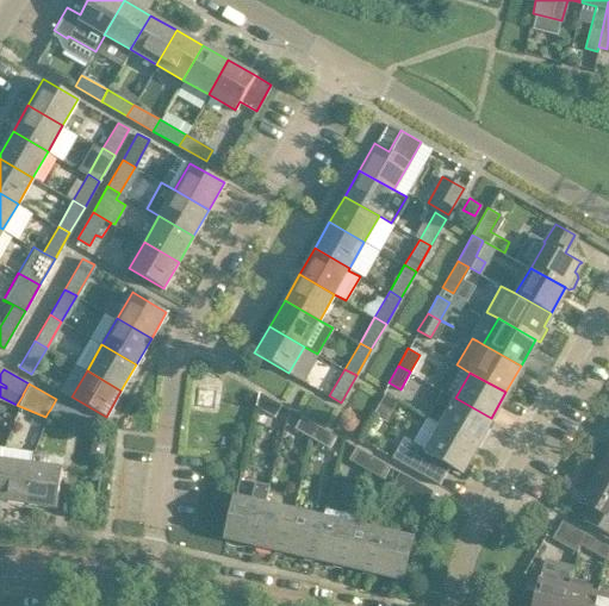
[(440,389),(426,416),(476,444),(491,418),(455,398),(440,389)]
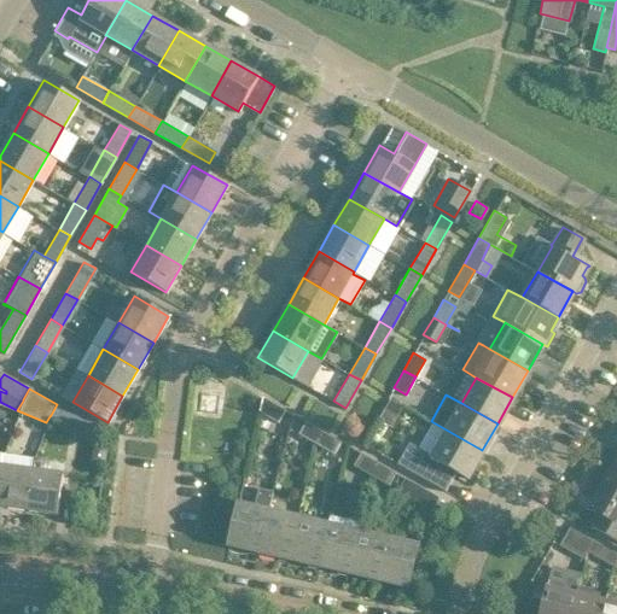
[(258,410),(277,421),(284,409),(262,396),(258,410)]
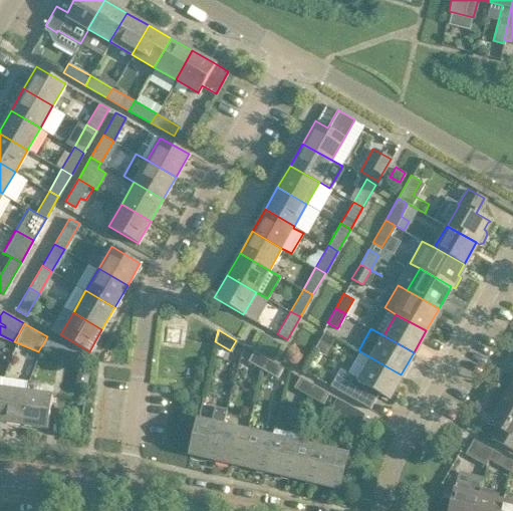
[(42,345),(41,346),(63,359),(69,349),(62,345),(47,336),(42,345)]
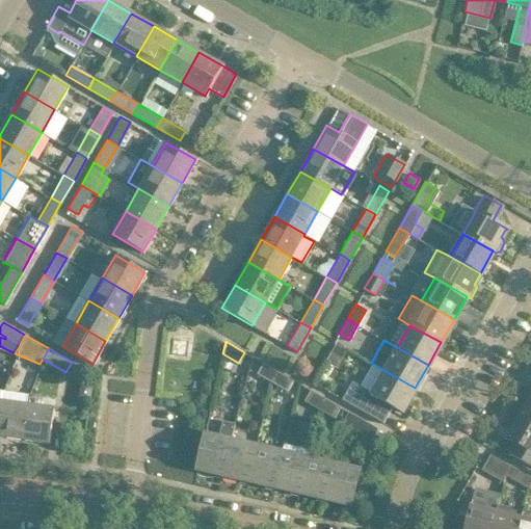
[(257,373),(271,381),(277,371),(262,363),(257,373)]
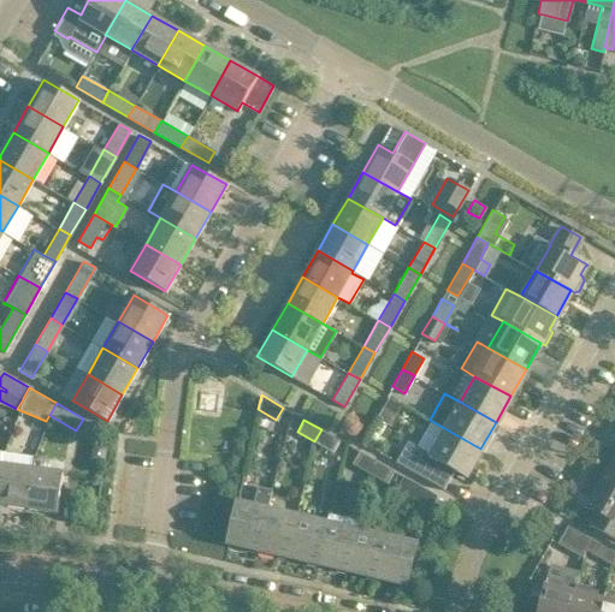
[(480,449),(430,420),(417,444),(408,439),(396,461),(443,488),(454,469),(467,476),(467,475),(466,474),(480,449)]
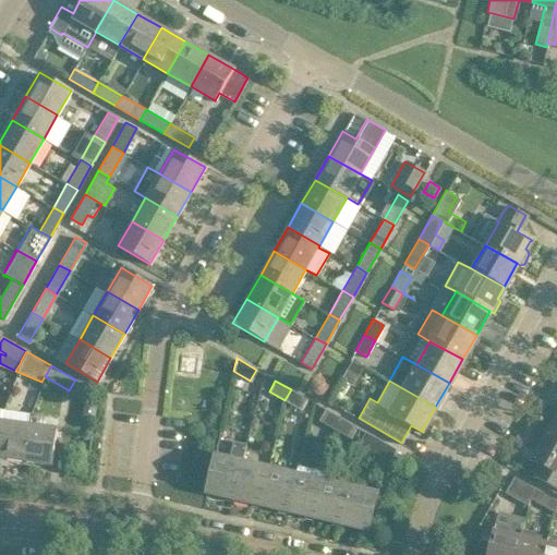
[(291,389),(285,400),(300,409),(306,398),(291,389)]
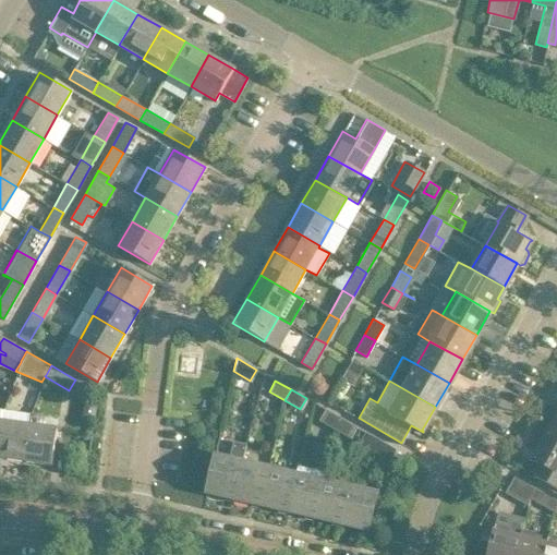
[(0,456),(23,460),(28,424),(25,423),(27,412),(2,409),(0,425),(0,456)]
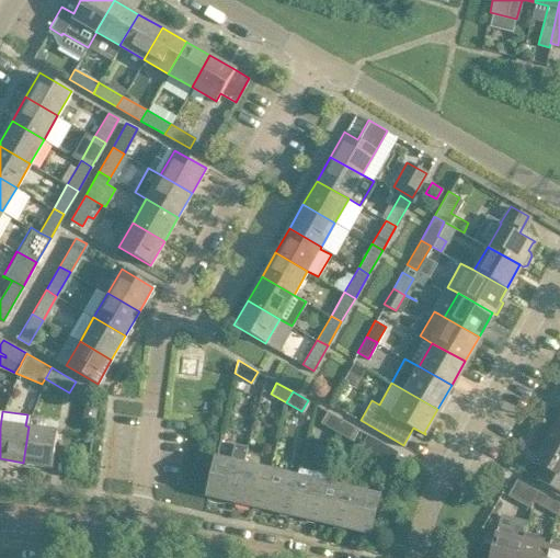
[(320,422),(336,431),(343,420),(327,411),(320,422)]
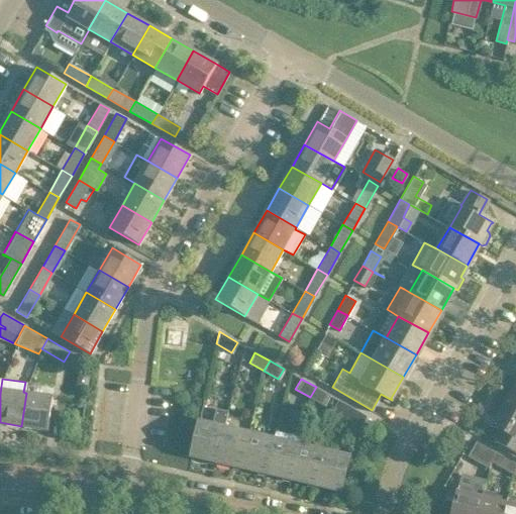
[(510,393),(505,403),(515,409),(515,382),(513,381),(509,382),(506,387),(507,391),(510,393)]
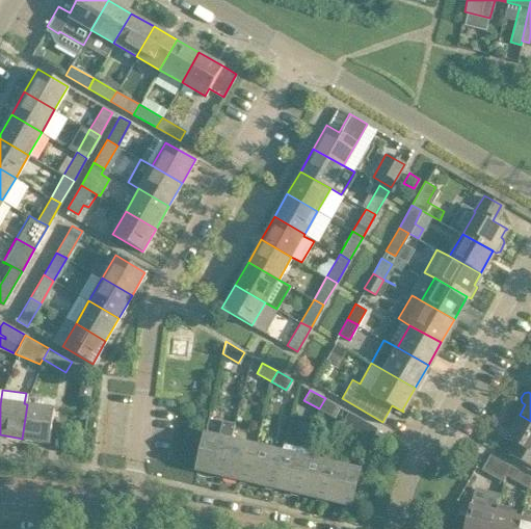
[(325,398),(319,408),(334,417),(340,406),(325,398)]
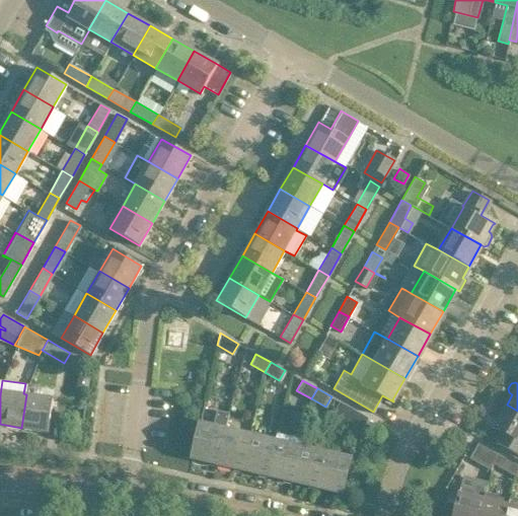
[(48,432),(52,398),(26,394),(21,428),(48,432)]
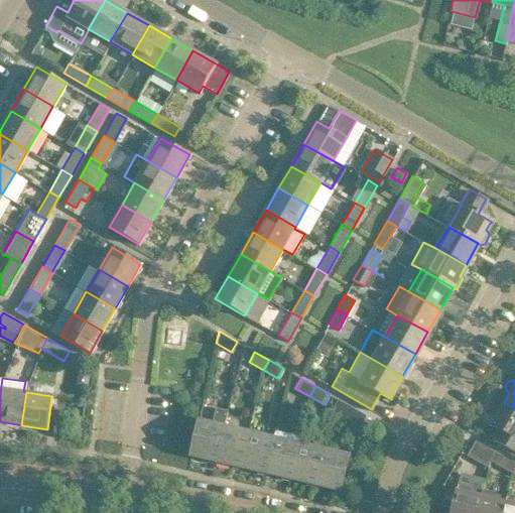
[(332,409),(360,425),(365,414),(338,399),(332,409)]
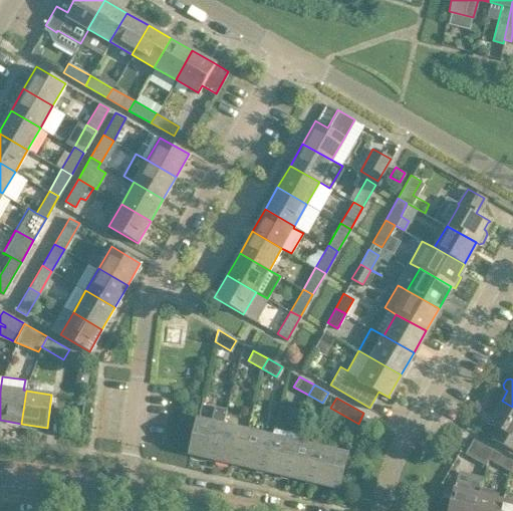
[(512,407),(502,401),(489,423),(496,427),(491,437),(512,450),(512,407)]
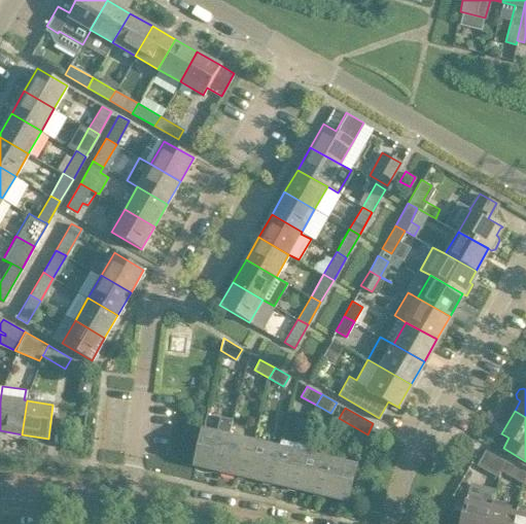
[(196,464),(219,469),(229,432),(232,418),(219,415),(215,432),(203,429),(204,428),(202,428),(194,464),(195,465),(196,464)]
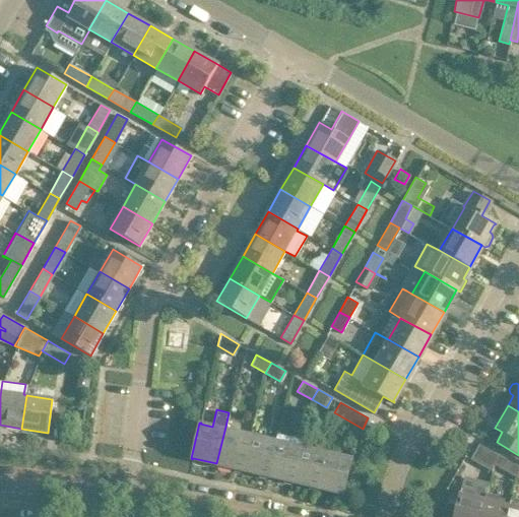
[(216,463),(242,469),(250,432),(225,427),(216,463)]
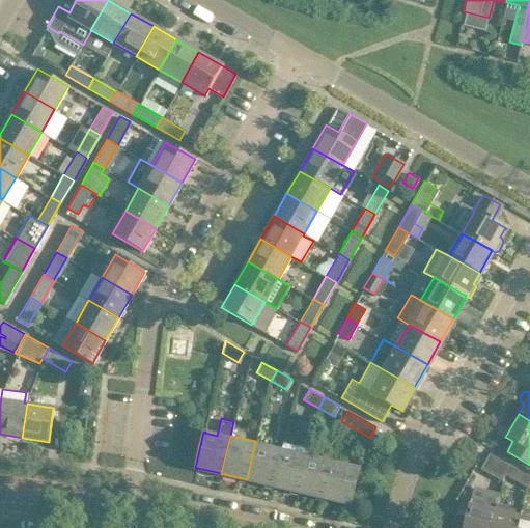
[(247,479),(272,484),(281,447),(255,441),(247,479)]
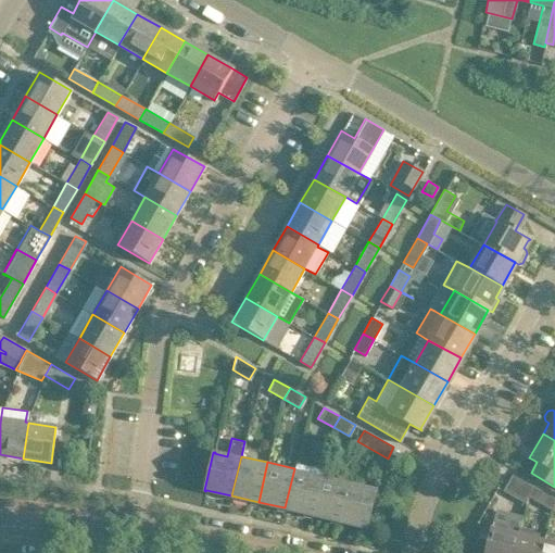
[(285,507),(312,514),(320,475),(294,468),(285,507)]
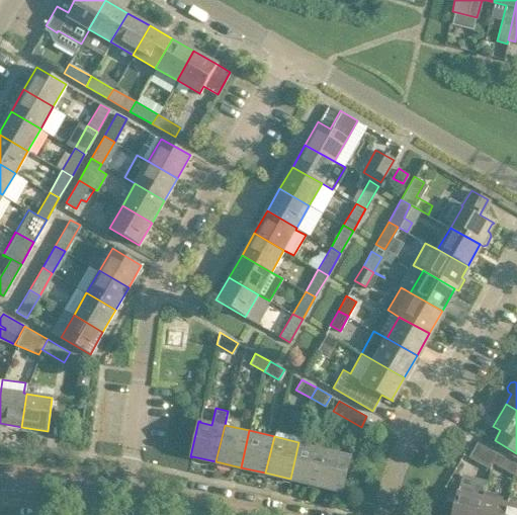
[(490,468),(490,467),(491,461),(496,452),(477,441),(468,456),(490,468)]
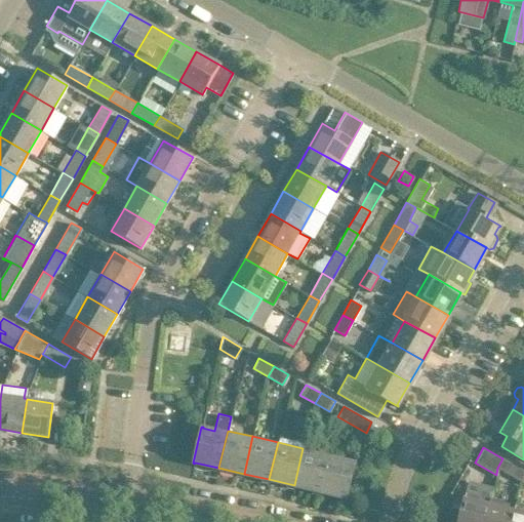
[(294,485),(320,491),(328,453),(303,448),(294,485)]
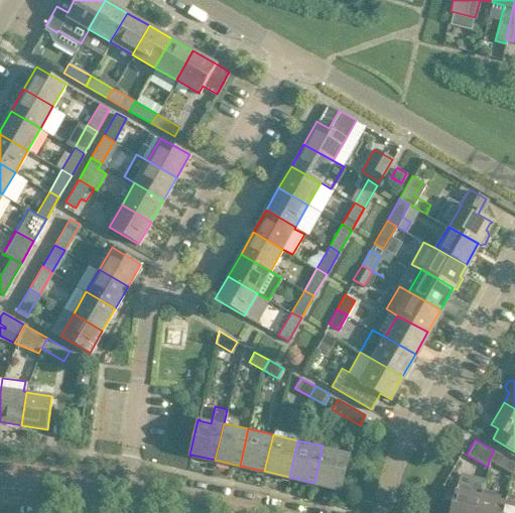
[(323,445),(314,483),(338,488),(338,489),(340,490),(348,452),(323,445)]
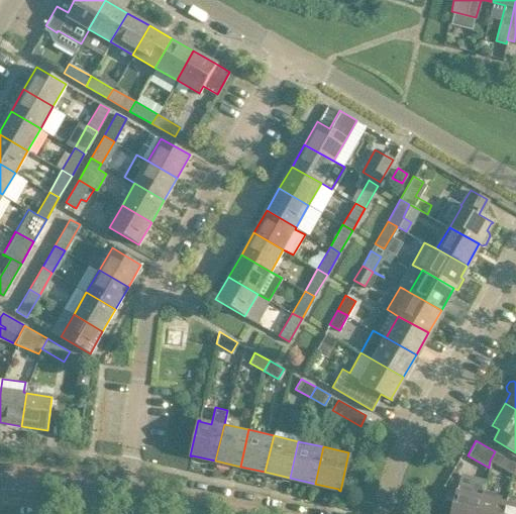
[(502,468),(513,474),(515,464),(495,451),(490,460),(489,467),(491,460),(502,468)]
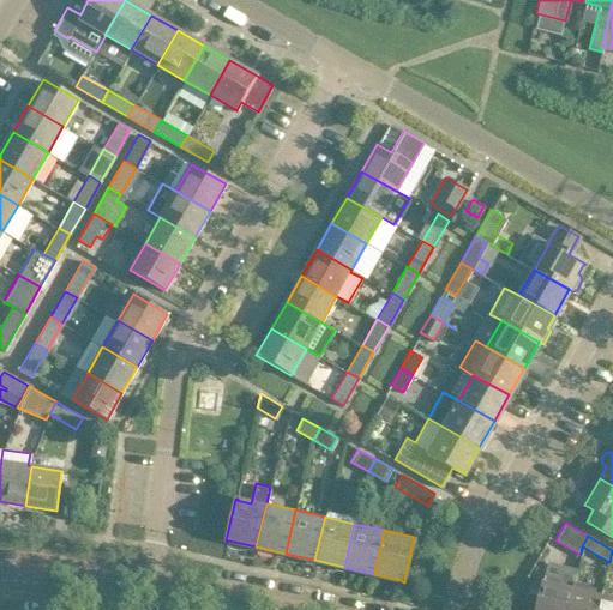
[(535,609),(566,609),(574,581),(576,574),(546,568),(545,574),(544,574),(535,609)]
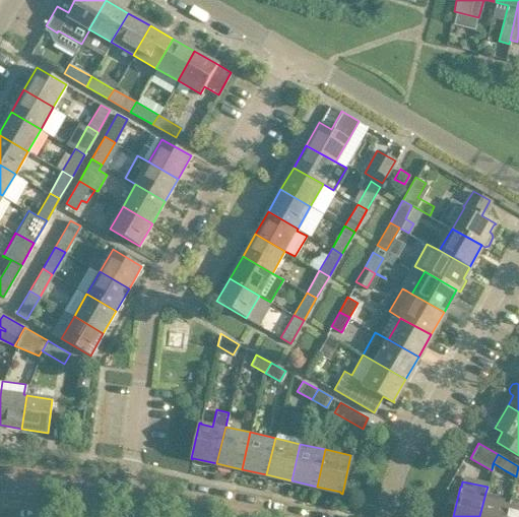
[(479,516),(505,516),(508,507),(510,499),(485,493),(479,516)]
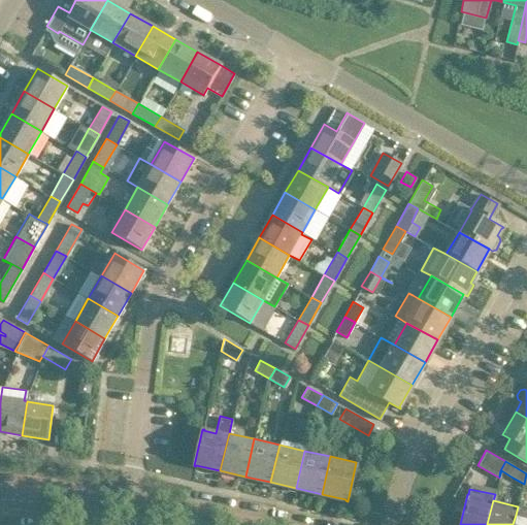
[(513,524),(526,524),(526,509),(518,506),(516,515),(513,524)]
